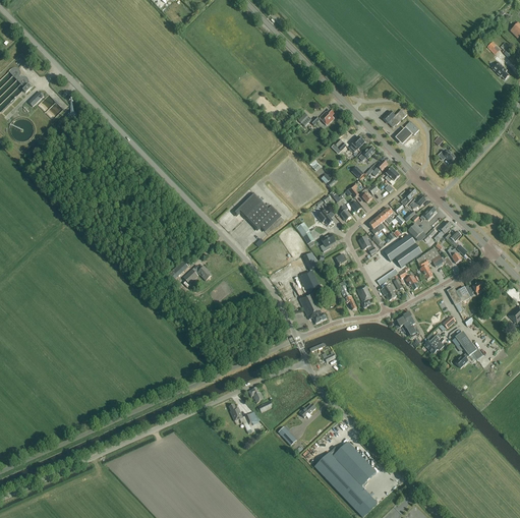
[(497,18),(504,11),(501,8),(494,15),(497,18)]
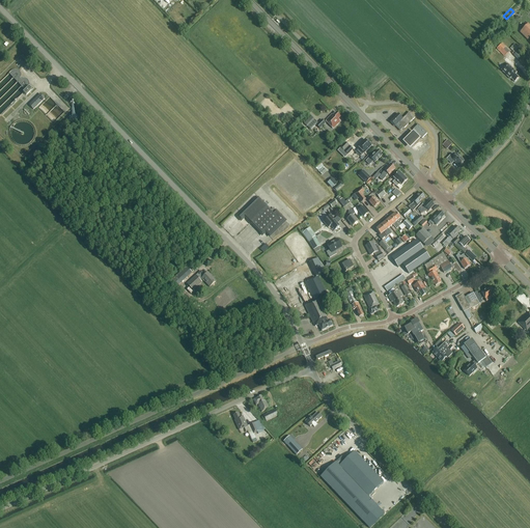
[(529,23),(529,24),(527,22),(519,29),(527,37),(528,35),(529,37),(529,38),(529,39),(529,40),(529,23)]
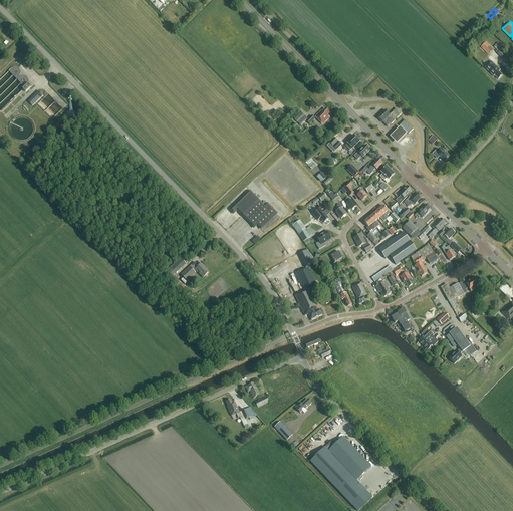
[(487,52),(492,47),(485,39),(480,44),(487,52)]
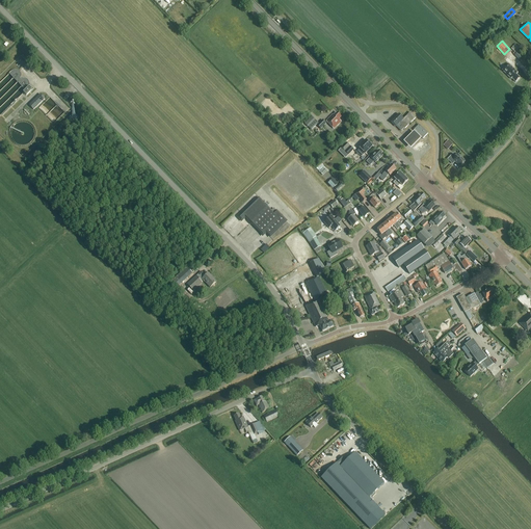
[(518,57),(521,54),(516,50),(520,48),(513,42),(510,46),(513,49),(511,51),(513,53),(518,57)]
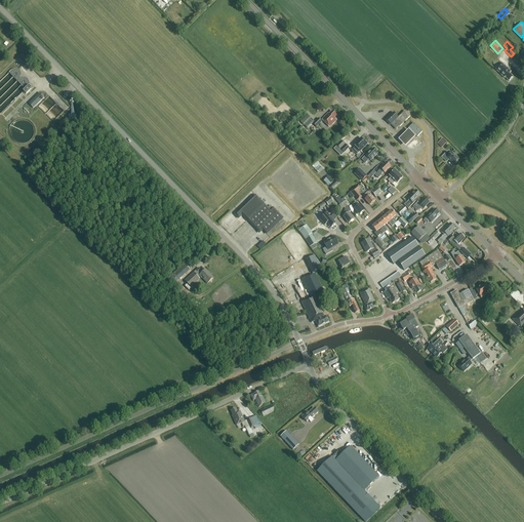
[(500,54),(494,59),(499,66),(495,70),(497,72),(499,70),(501,72),(508,78),(512,75),(508,71),(510,70),(504,64),(507,61),(500,54)]
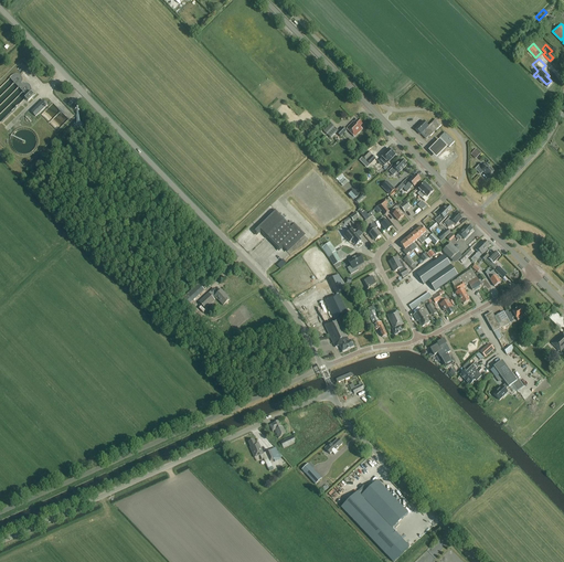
[(21,82),(21,81),(21,80),(21,78),(21,77),(21,76),(21,75),(20,74),(18,73),(17,72),(16,72),(14,72),(12,72),(11,73),(9,76),(27,94),(23,96),(27,98),(30,95),(29,95),(33,91),(30,87),(30,86),(30,85),(30,84),(29,83),(28,82),(27,81),(25,81),(23,81),(22,81),(21,82)]
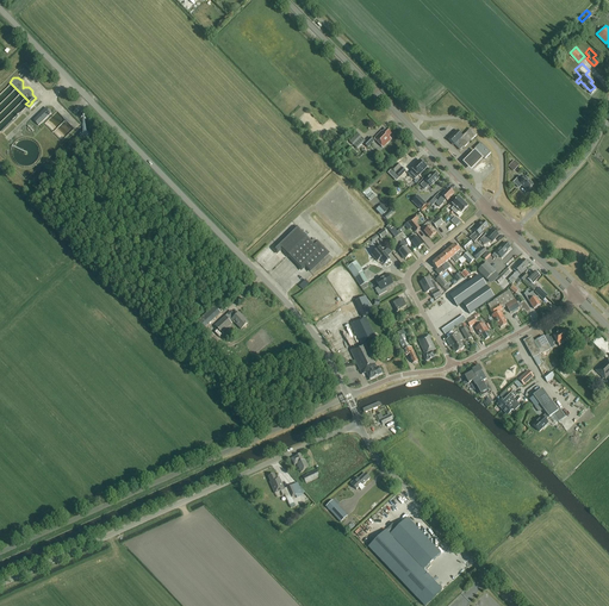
[(37,123),(50,111),(45,105),(32,118),(37,123)]
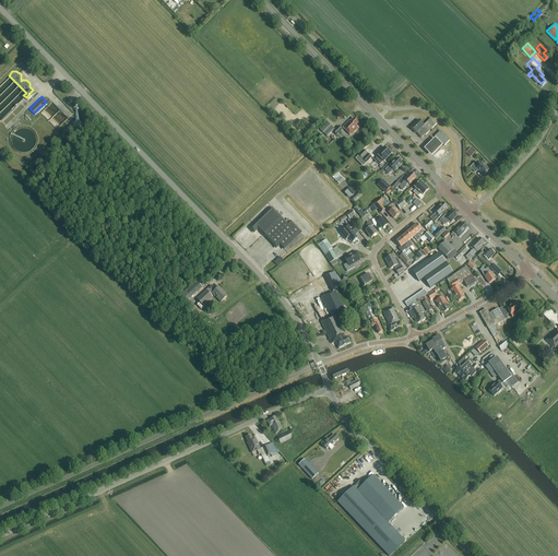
[(357,120),(353,116),(348,120),(347,119),(342,125),(349,132),(357,125),(355,122),(357,120)]
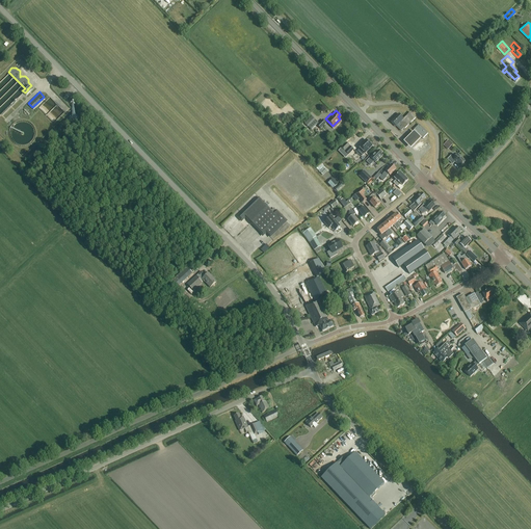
[(403,127),(415,115),(409,110),(402,116),(397,111),(390,118),(395,124),(396,124),(400,128),(402,126),(403,127)]
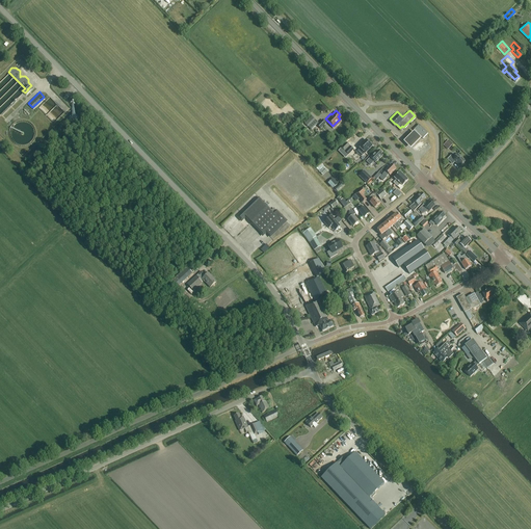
[(307,125),(314,117),(311,114),(303,122),(307,125)]
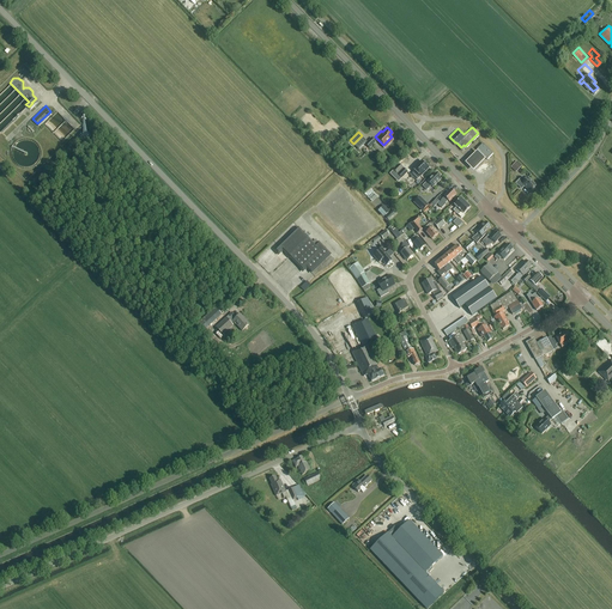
[(369,146),(375,140),(370,135),(364,141),(369,146)]
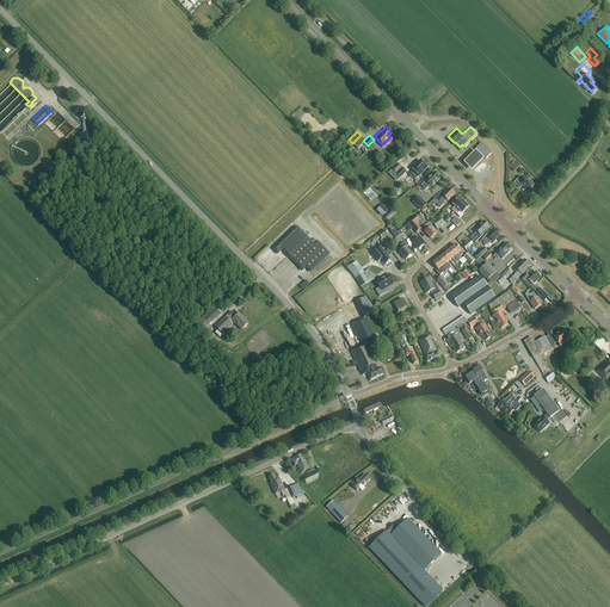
[(485,156),(491,150),(480,141),(474,147),(485,156)]
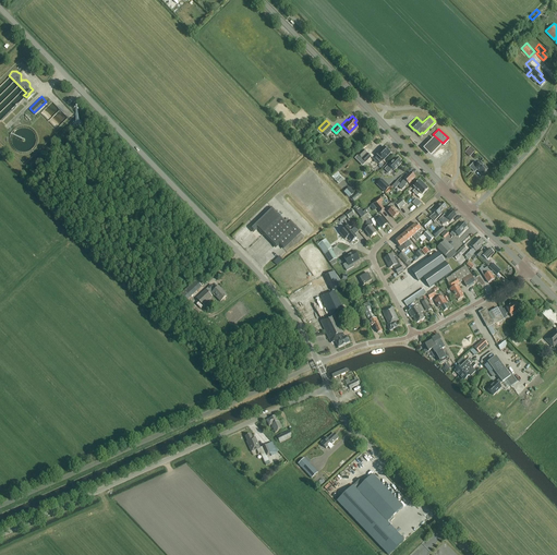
[(440,143),(433,136),(423,146),(430,154),(440,143)]
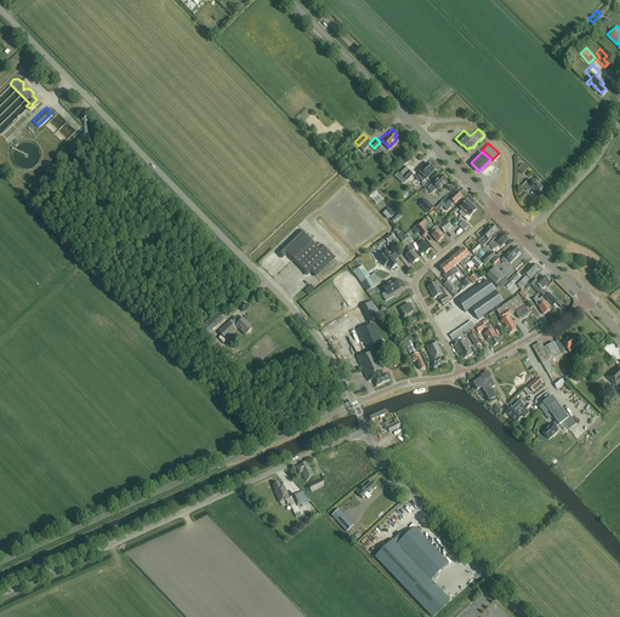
[(425,176),(433,167),(426,160),(417,169),(419,171),(415,175),(420,181),(425,176)]
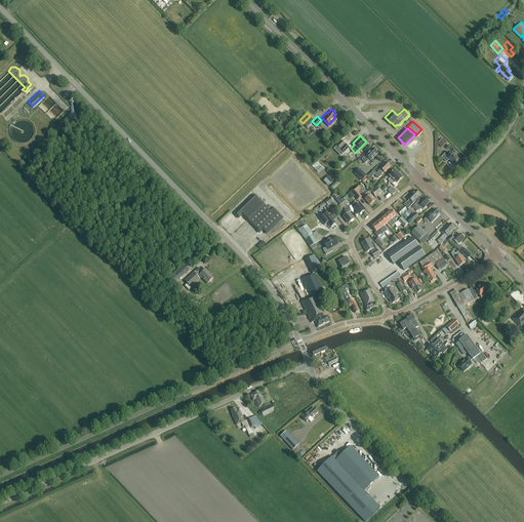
[(441,145),(446,141),(441,135),(436,141),(441,145)]
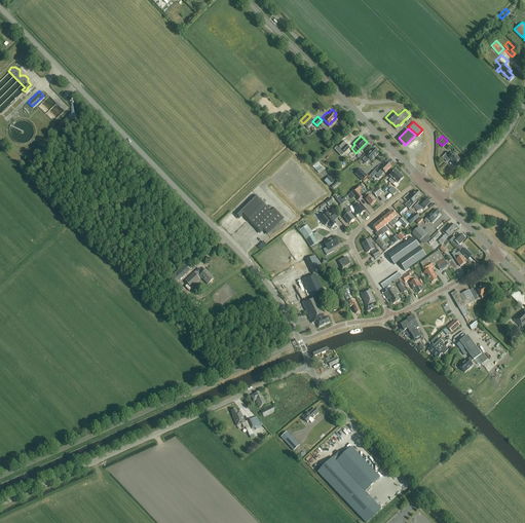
[(343,151),(348,145),(341,139),(336,144),(343,151)]
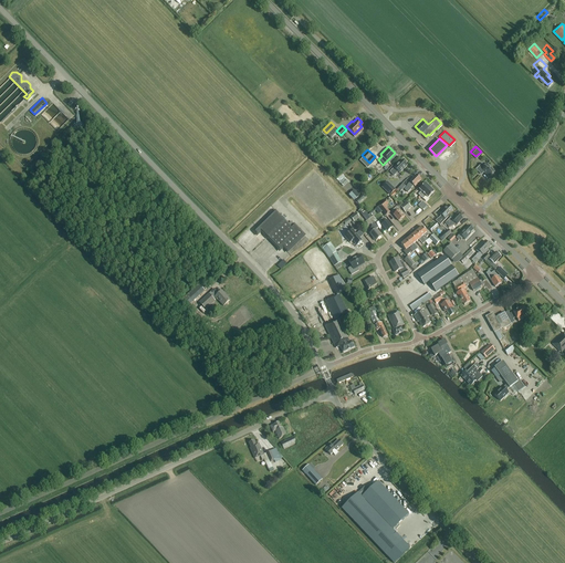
[(406,163),(400,158),(397,162),(397,160),(393,166),(389,169),(393,174),(397,169),(398,170),(406,163)]
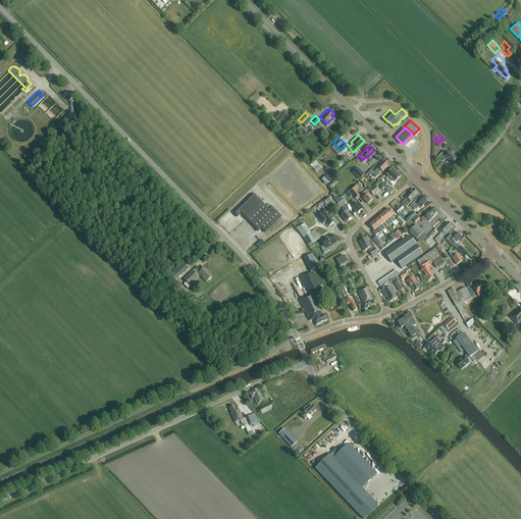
[(446,152),(444,149),(438,154),(443,158),(446,156),(451,161),(455,156),(449,149),(446,152)]
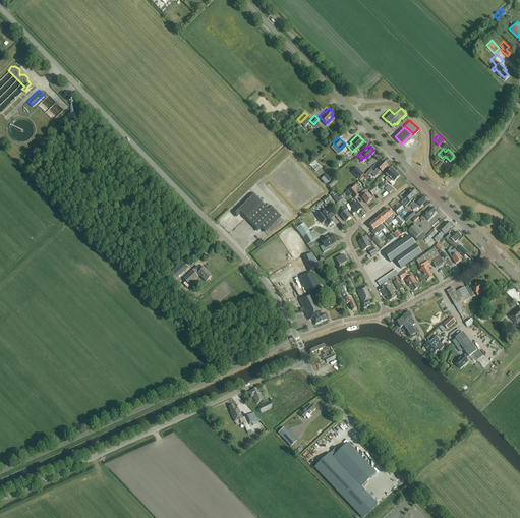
[(381,169),(385,166),(384,166),(387,163),(382,159),(376,165),(377,165),(373,168),(373,169),(370,172),(373,175),(378,171),(377,171),(380,168),(381,169)]
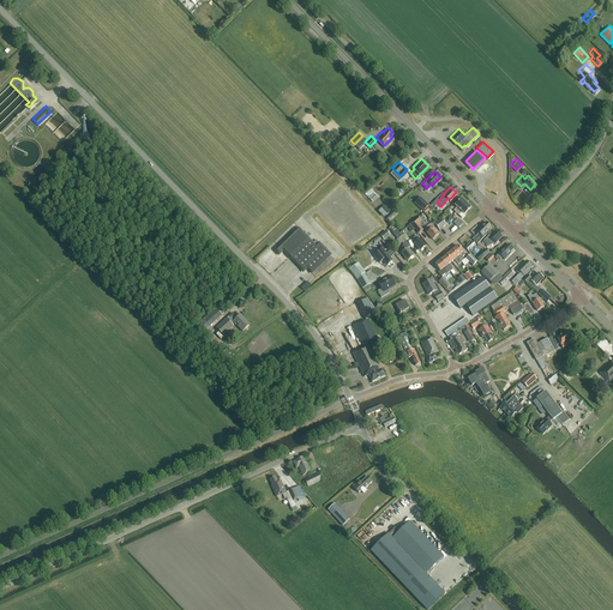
[(428,203),(419,194),(413,200),(422,209),(428,203)]
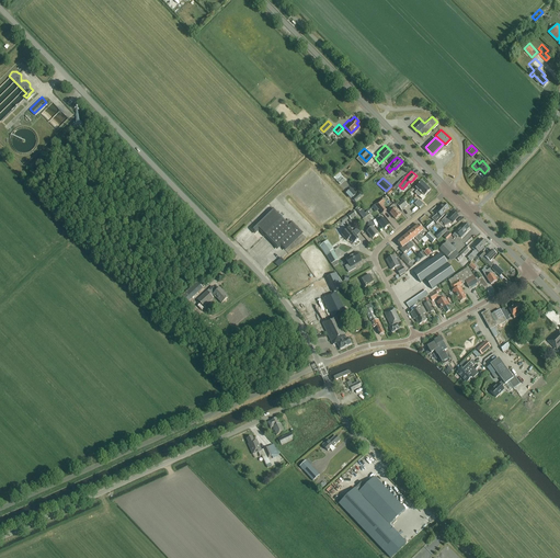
[(416,192),(425,183),(421,179),(414,185),(416,188),(414,191),(416,192)]
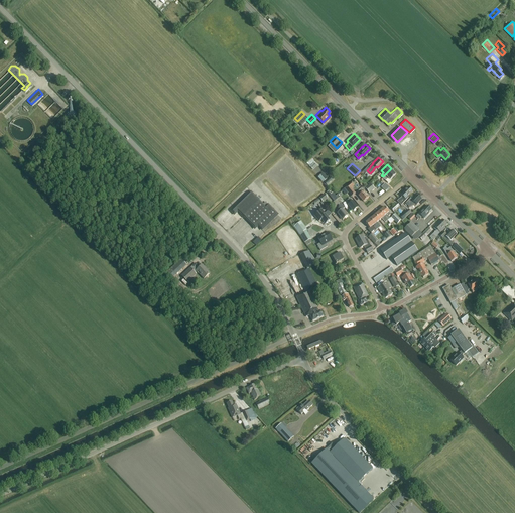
[(391,168),(383,176),(384,178),(387,176),(389,178),(395,172),(391,168)]
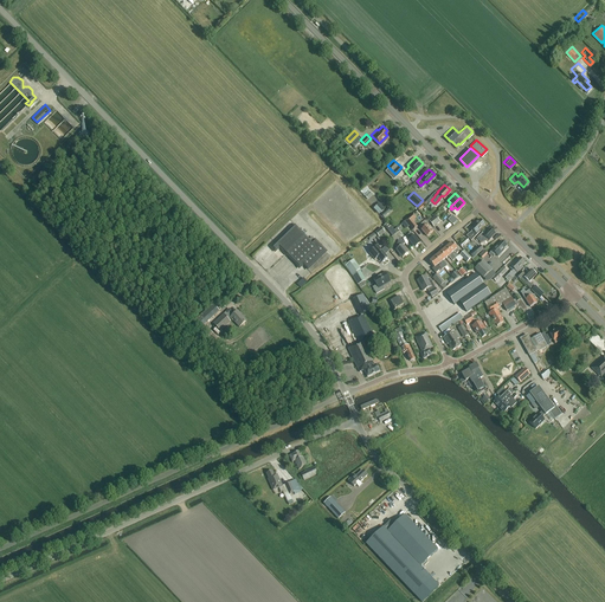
[(384,214),(391,207),(388,205),(381,212),(384,214)]
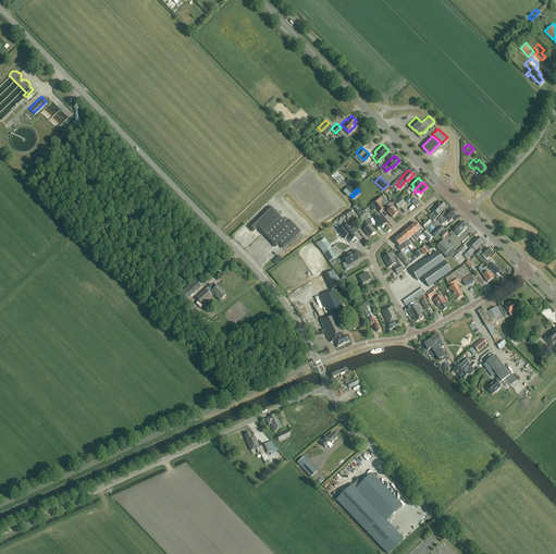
[(382,198),(379,194),(371,200),(379,209),(382,206),(378,200),(382,198)]
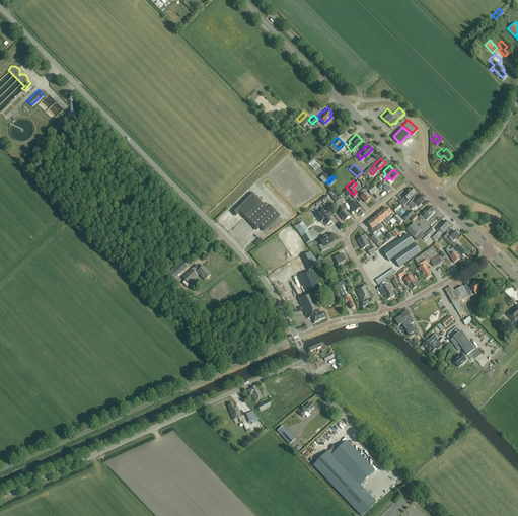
[(370,193),(376,188),(372,182),(366,187),(370,193)]
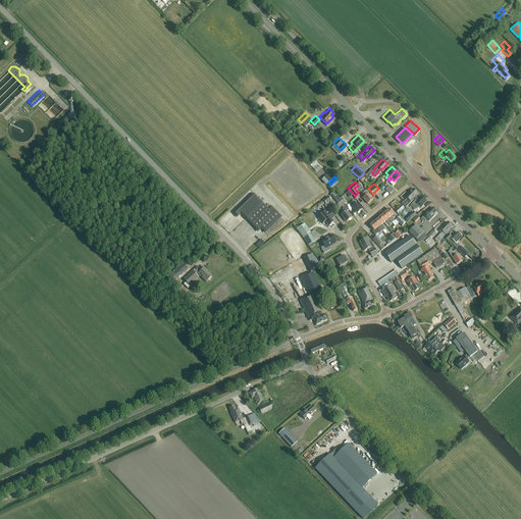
[(394,188),(389,184),(385,188),(389,192),(394,188)]
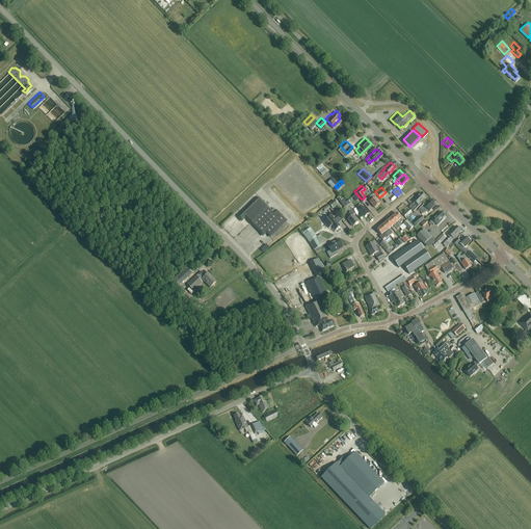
[(418,204),(417,203),(425,195),(420,190),(413,199),(414,200),(410,203),(408,205),(413,209),(418,204)]
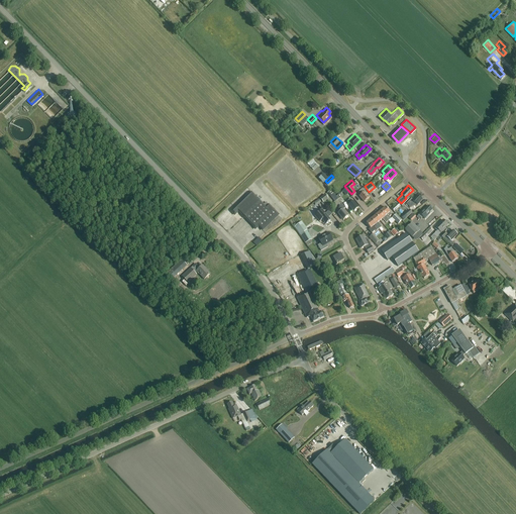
[(364,190),(362,187),(357,190),(359,193),(358,194),(364,200),(369,196),(366,192),(364,189),(364,190)]
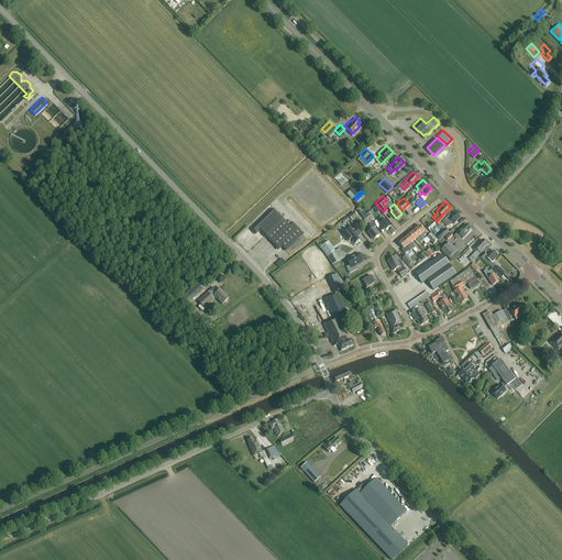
[(365,211),(364,210),(360,205),(357,207),(368,221),(370,223),(366,226),(368,229),(366,230),(373,238),(378,232),(373,226),(375,223),(371,219),(374,217),(370,212),(371,210),(370,208),(365,211)]
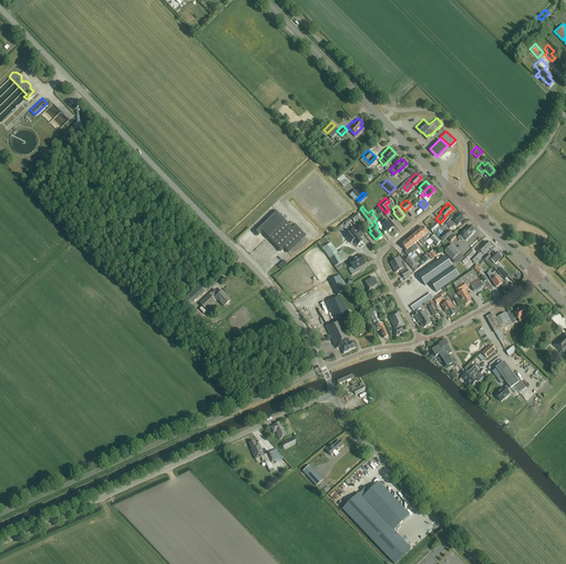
[(285,218),(275,208),(254,229),(257,233),(260,229),(267,236),(285,218)]
